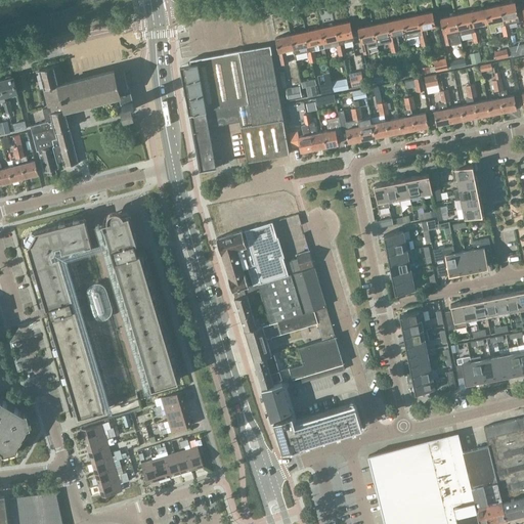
[(499,4),(503,18),(518,15),(515,1),(499,4)]
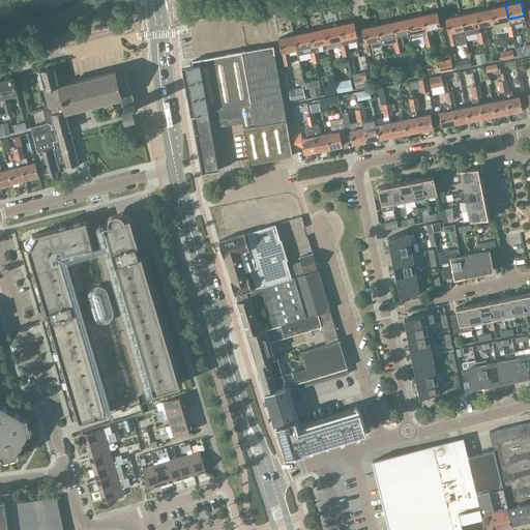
[(499,21),(508,19),(505,4),(490,8),(496,33),(502,31),(499,21)]
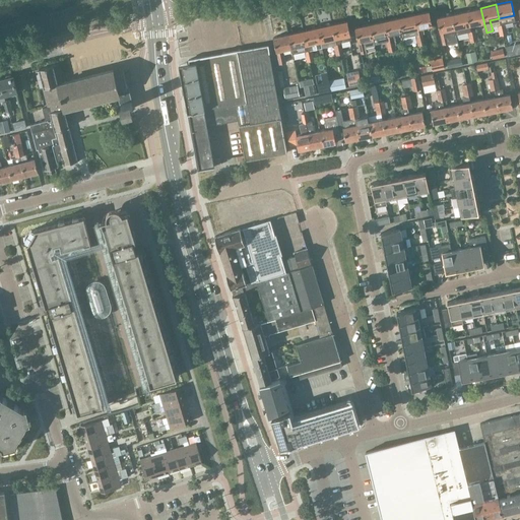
[(485,33),(486,33),(480,8),(466,11),(469,25),(483,22),(485,33)]
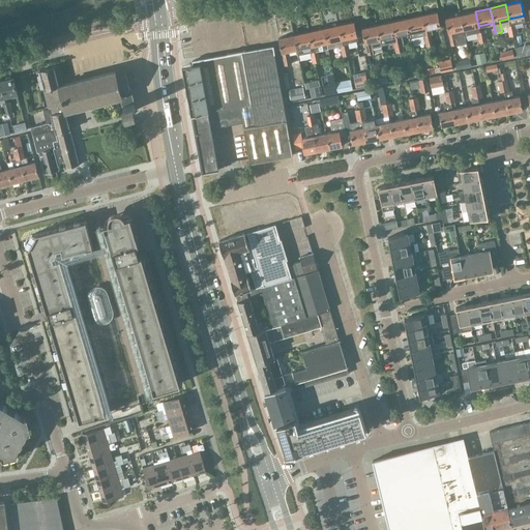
[(432,39),(430,28),(440,26),(437,11),(422,15),(427,35),(423,35),(425,40),(432,39)]
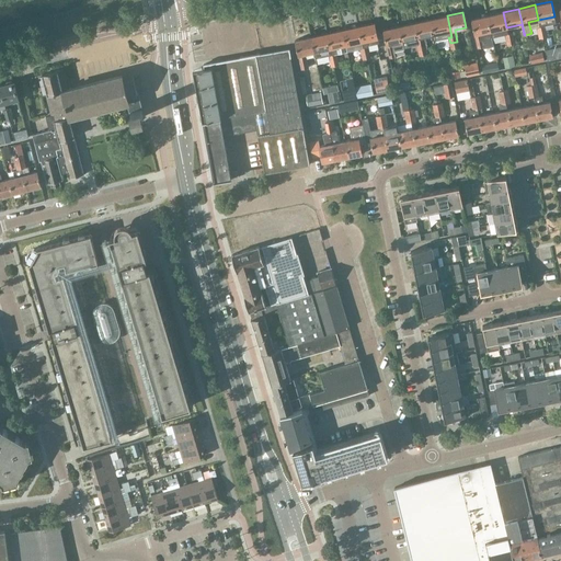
[(508,33),(506,27),(503,12),(488,15),(492,37),(508,33)]
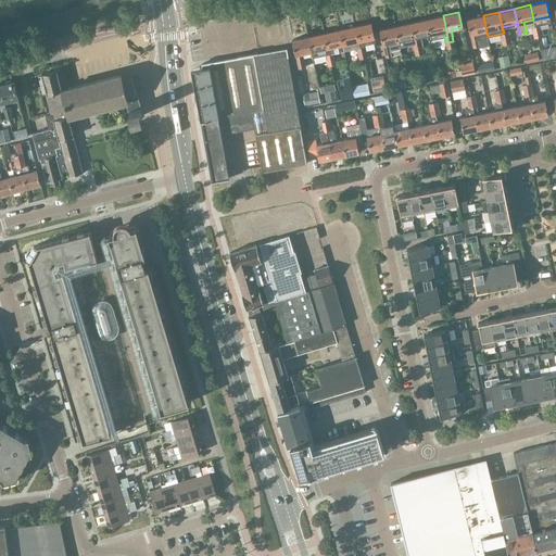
[(431,40),(444,37),(447,37),(443,15),(427,19),(430,34),(431,40)]
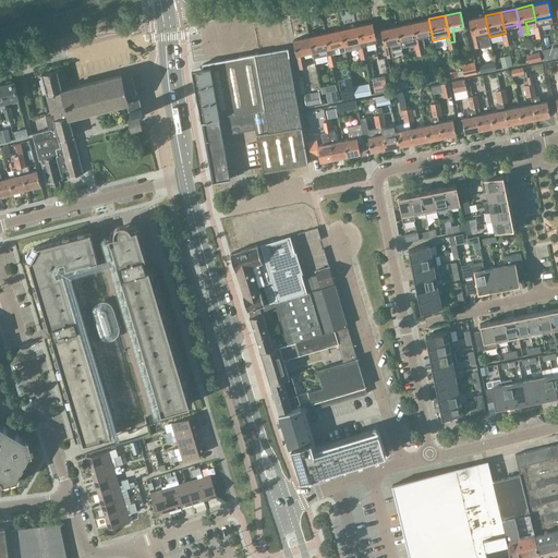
[(489,37),(485,15),(469,19),(472,34),(475,48),(481,47),(480,39),(489,37)]
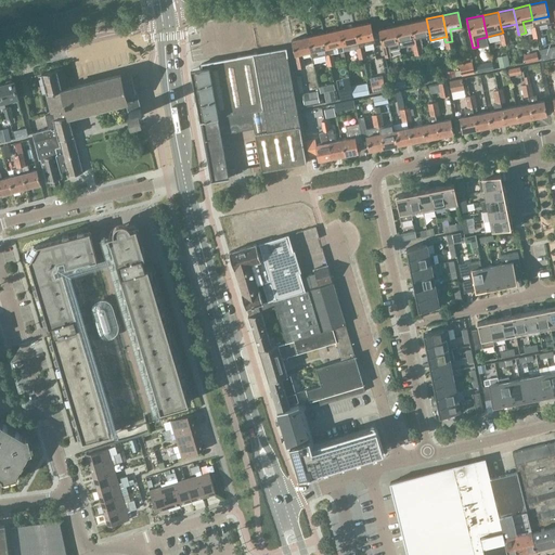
[(421,36),(429,34),(426,18),(411,22),(415,43),(412,44),(414,50),(421,48),(420,42),(422,42),(421,36)]
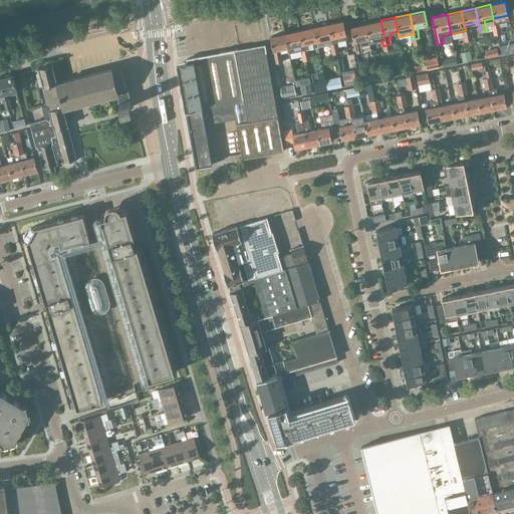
[(347,39),(346,34),(343,20),(328,23),(331,37),(332,43),(330,44),(331,49),(338,48),(336,41),(347,39)]
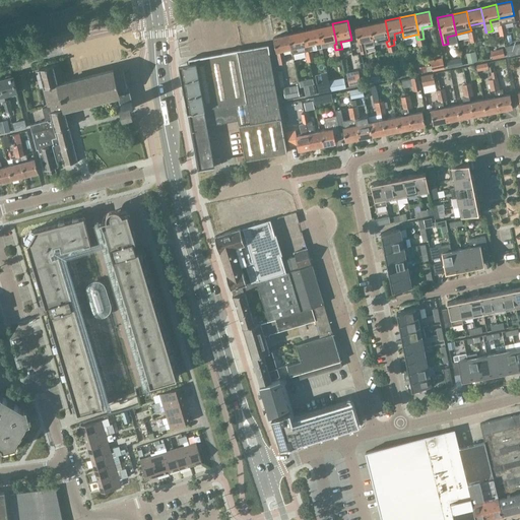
[(386,42),(389,41),(385,20),(370,23),(375,46),(375,44),(386,42)]
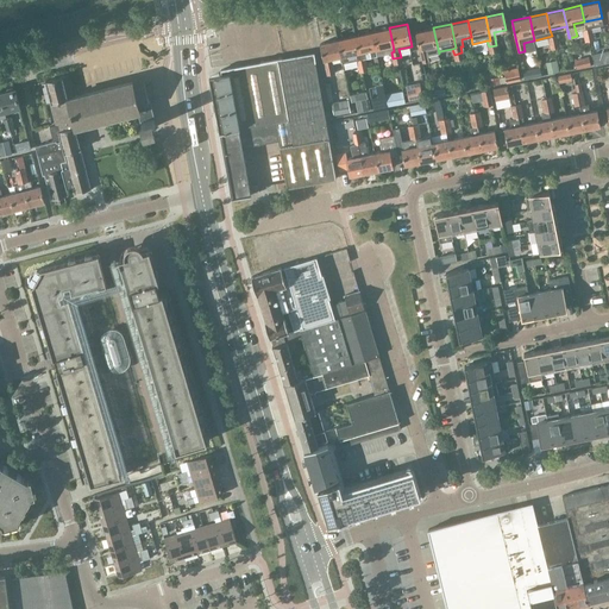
[(376,49),(393,44),(389,27),(371,32),(376,49)]
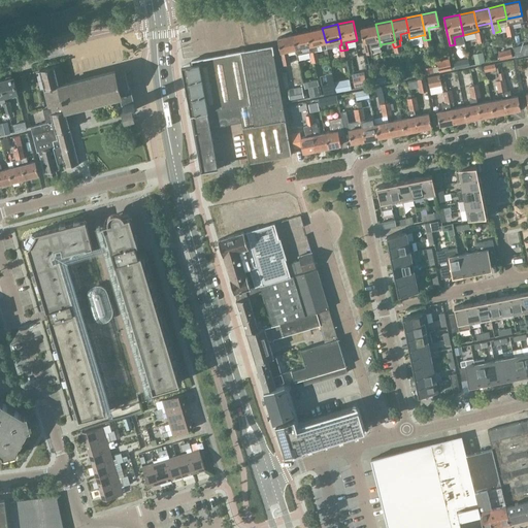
[(380,46),(381,46),(375,24),(360,28),(363,42),(364,42),(366,55),(372,54),(370,47),(380,45),(380,46)]
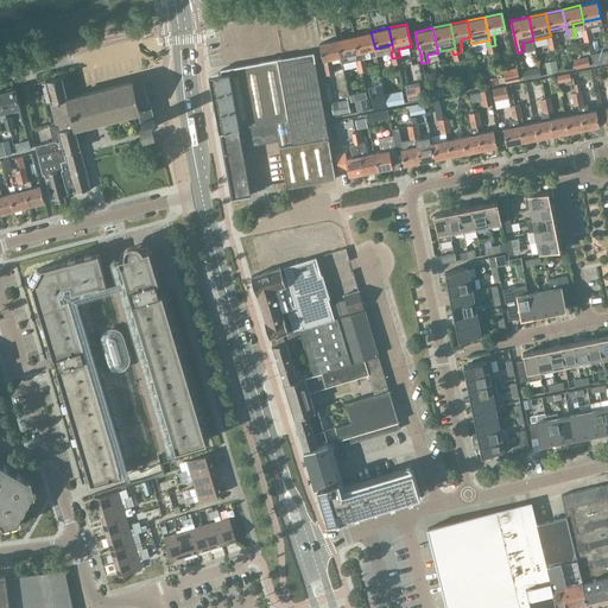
[(371,32),(354,36),(358,52),(359,59),(356,59),(358,65),(366,64),(365,58),(377,56),(375,49),(371,32)]
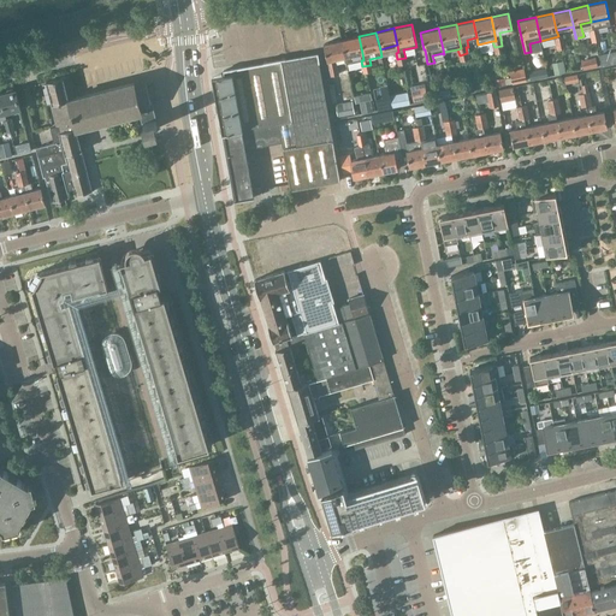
[(363,60),(362,53),(359,36),(342,40),(345,57),(347,64),(361,60),(363,60)]
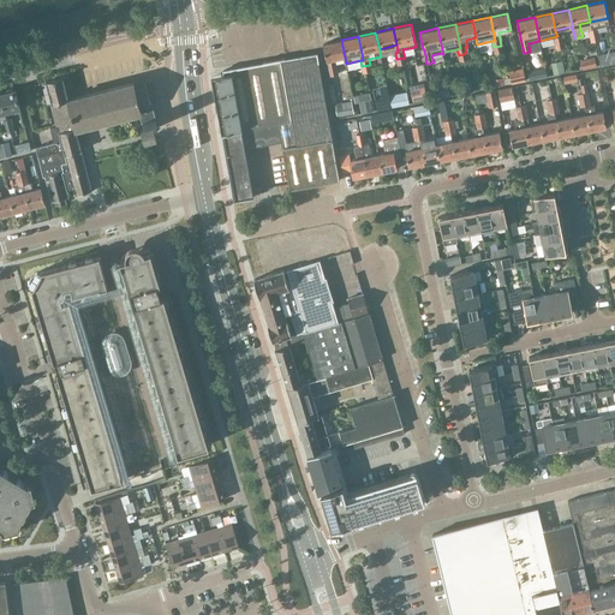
[(341,40),(323,43),(327,60),(330,76),(336,75),(335,67),(336,66),(334,59),(345,57),(341,40)]
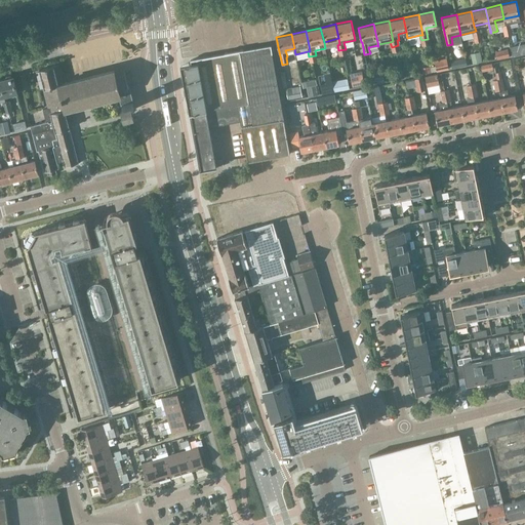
[(289,154),(270,45),(239,51),(193,58),(190,59),(191,64),(179,66),(189,113),(237,105),(240,121),(247,161),(289,154)]
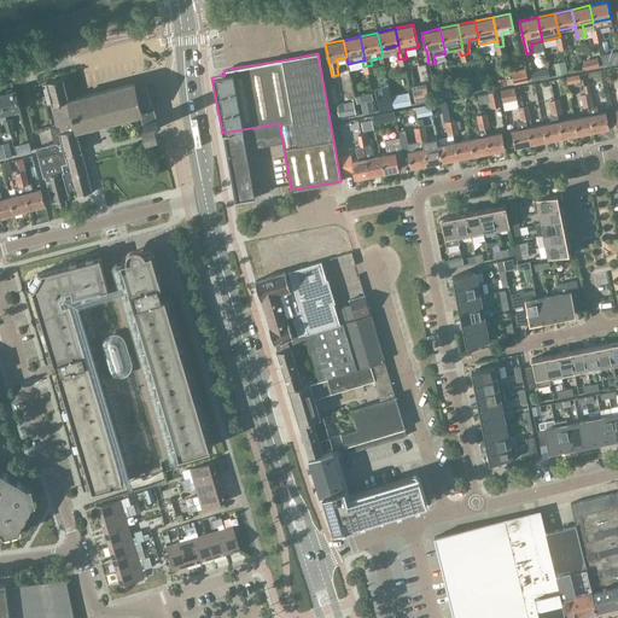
[(584,70),(599,66),(596,57),(582,60),(584,70)]
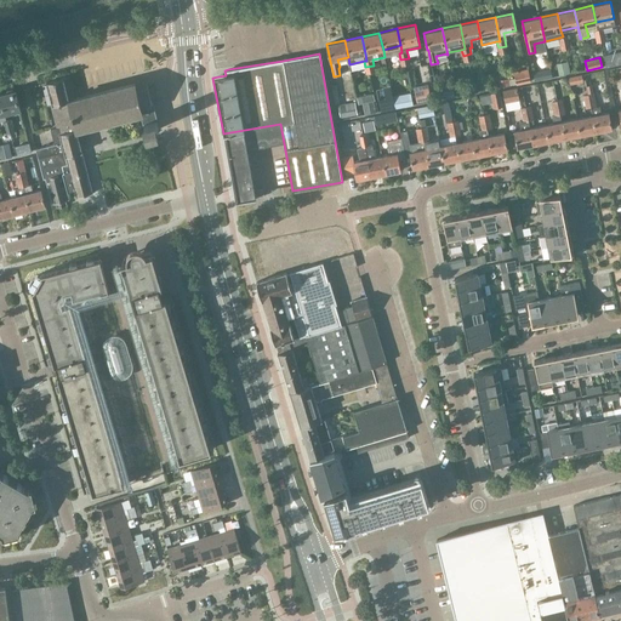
[(513,72),(516,84),(516,85),(530,81),(528,68),(513,72)]
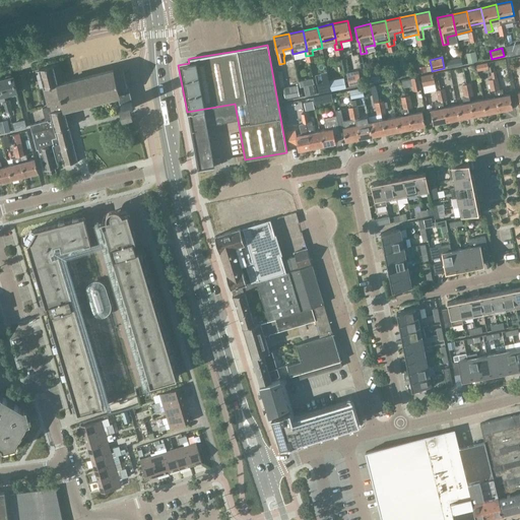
[(59,63),(39,69),(44,87),(63,82),(60,73),(62,72),(59,63)]
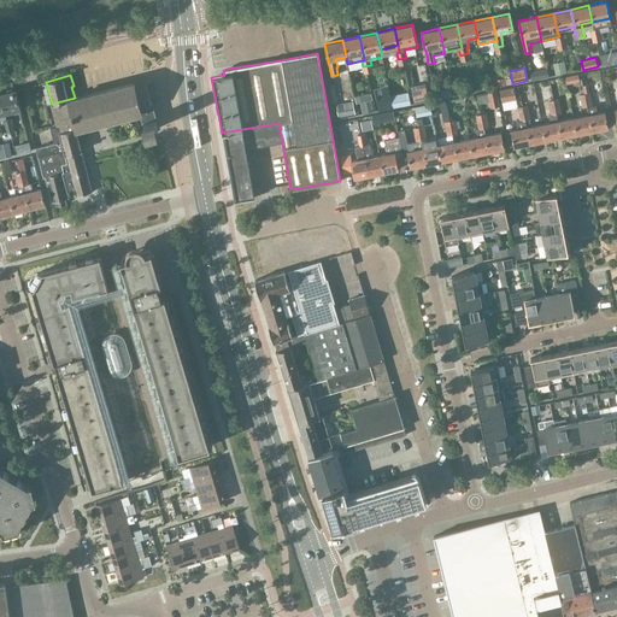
[(45,176),(63,171),(68,191),(74,189),(76,195),(93,192),(80,141),(87,140),(83,127),(141,112),(146,131),(158,128),(148,94),(145,80),(75,98),(52,104),(58,125),(51,128),(54,142),(36,147),(43,177),(45,176)]
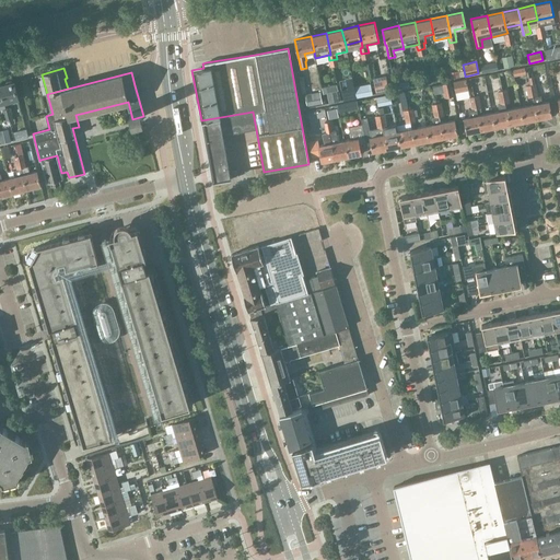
[(536,91),(535,84),(533,77),(527,78),(529,85),(526,85),(527,92),(536,91)]
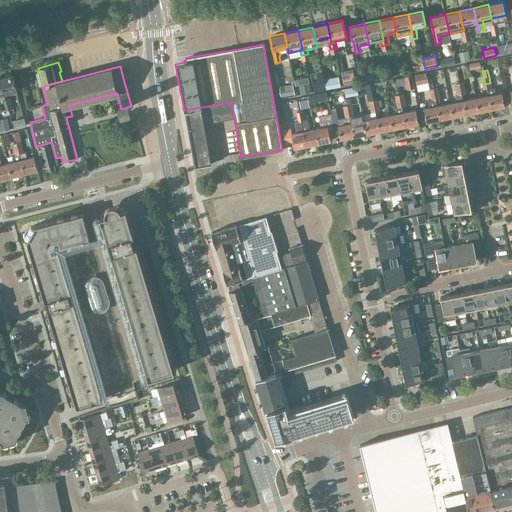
[(27,86),(24,72),(24,71),(17,73),(21,87),(27,86)]
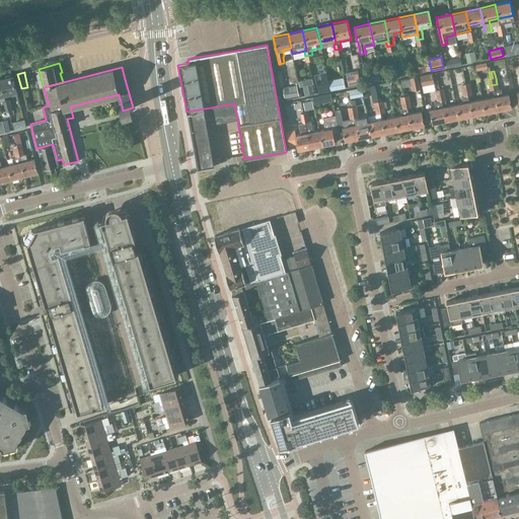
[(358,72),(346,75),(348,85),(360,83),(360,80),(363,79),(362,75),(358,75),(358,72)]
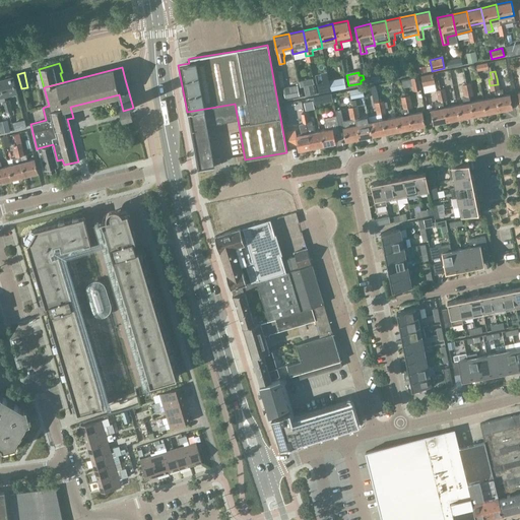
[(435,84),(433,73),(420,75),(423,86),(435,84)]
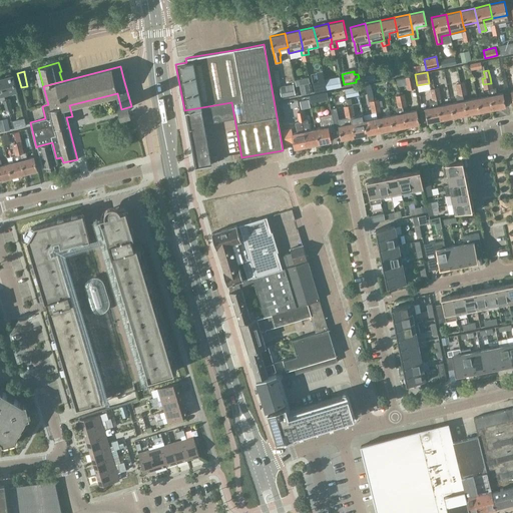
[(17,90),(13,74),(10,75),(10,74),(5,74),(5,76),(0,77),(4,93),(17,90)]
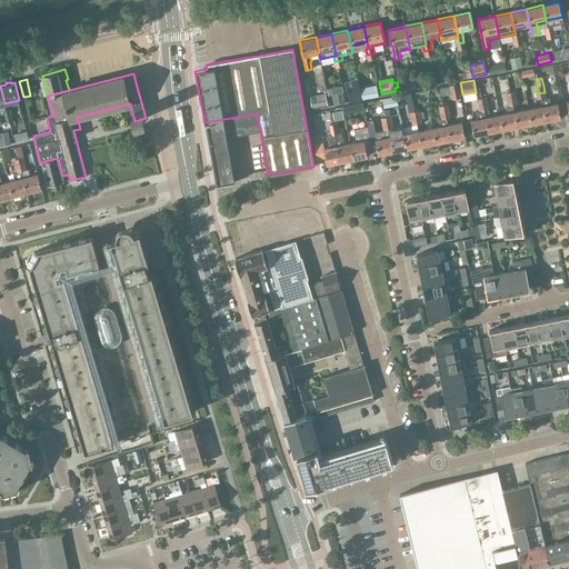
[(452,99),(460,97),(457,83),(450,86),(452,99)]
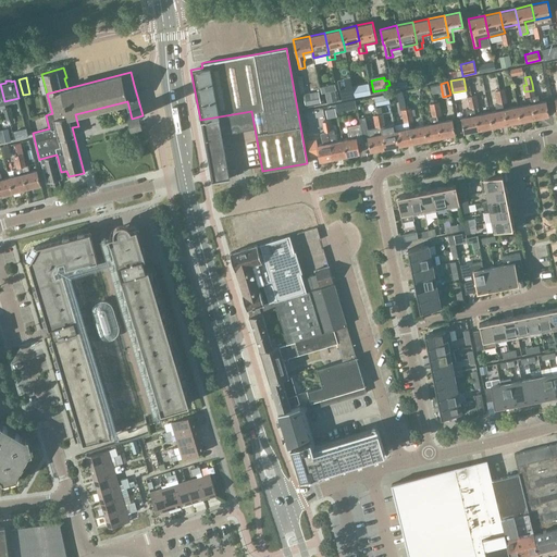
[(302,94),(305,104),(305,106),(320,102),(318,90),(302,94)]
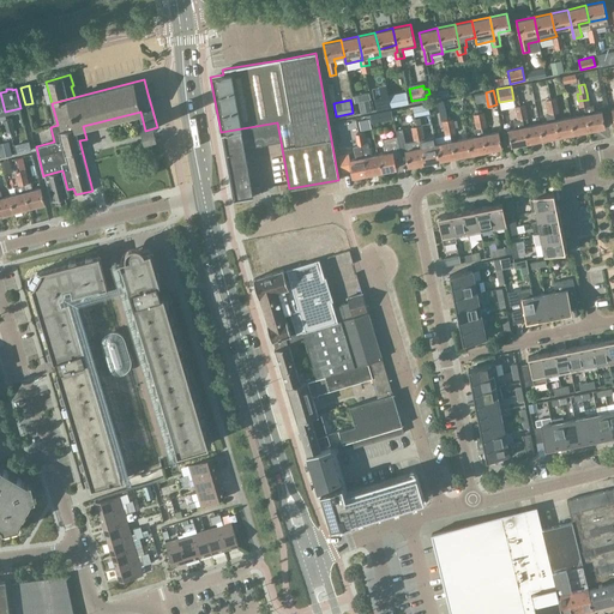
[(587,114),(589,130),(605,127),(602,110),(594,113),(593,106),(589,106),(588,100),(578,101),(579,108),(584,107),(585,114),(587,114)]
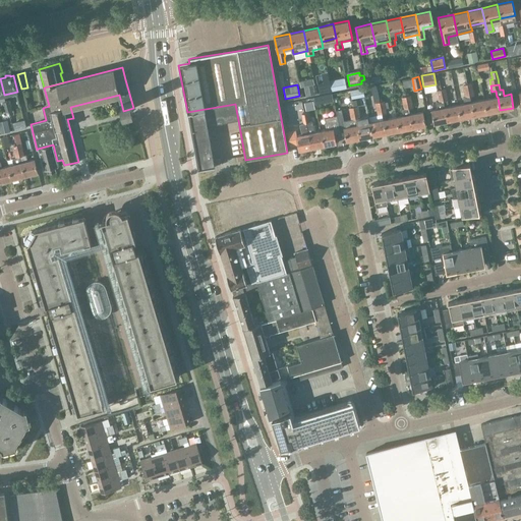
[(458,105),(461,118),(473,115),(471,102),(470,102),(469,96),(466,97),(465,97),(462,98),(463,104),(458,105)]
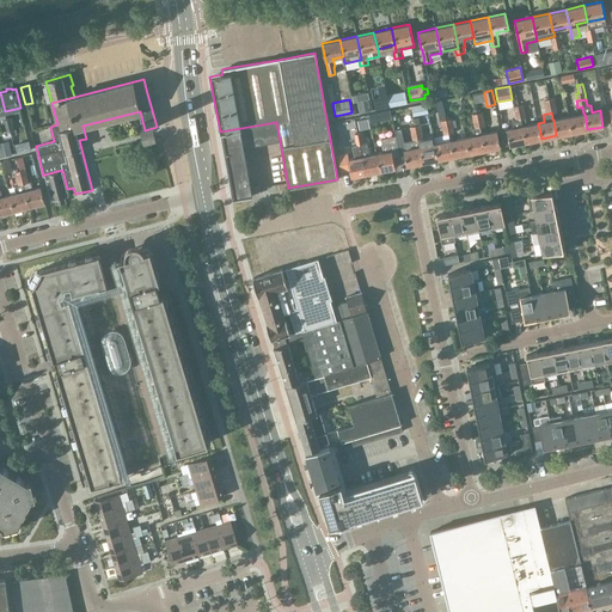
[(571,133),(587,129),(585,114),(583,114),(569,117),(571,133)]
